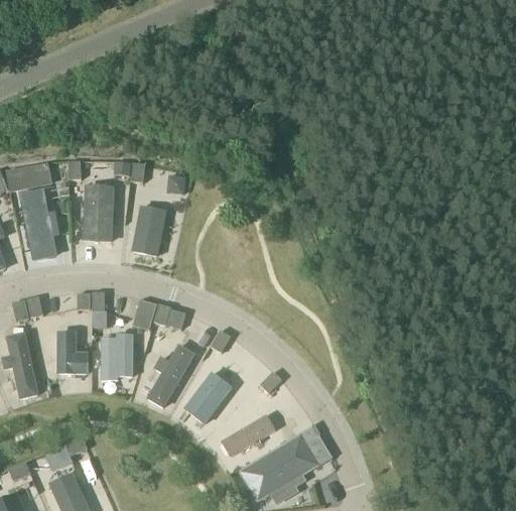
[(79,159),(68,159),(69,179),(81,178),(80,159),(79,159)]
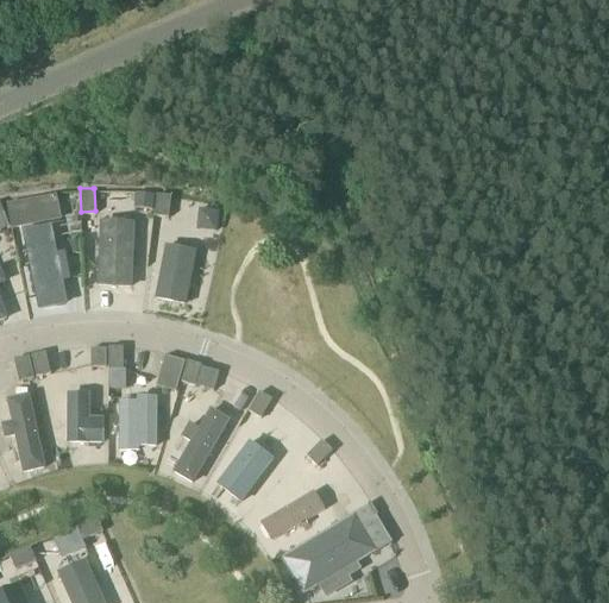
[(135,188),(133,205),(152,207),(154,192),(154,190),(135,188)]
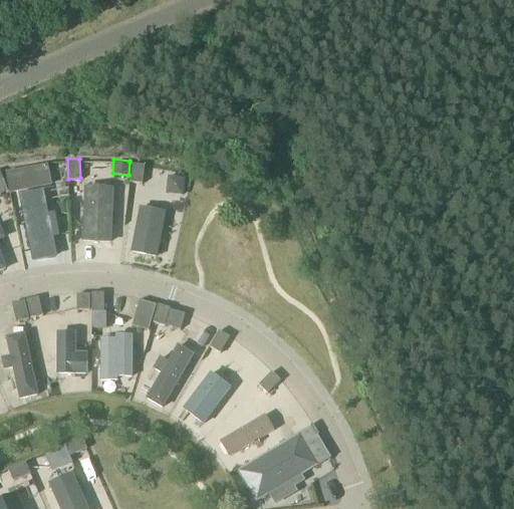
[(130,180),(142,182),(144,162),(132,161),(132,162),(130,180)]
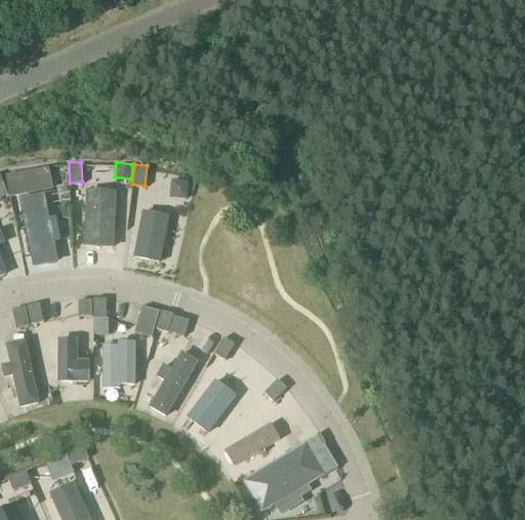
[(6,174),(10,196),(41,190),(37,168),(6,174)]
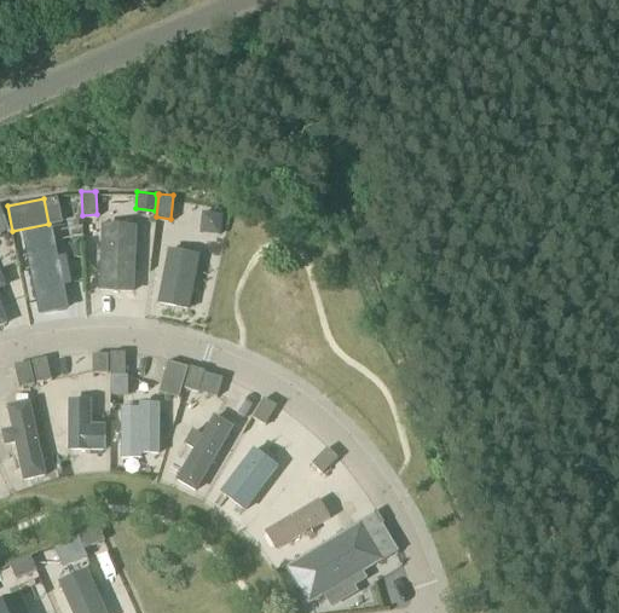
[(133,226),(99,225),(98,291),(131,293),(133,226)]
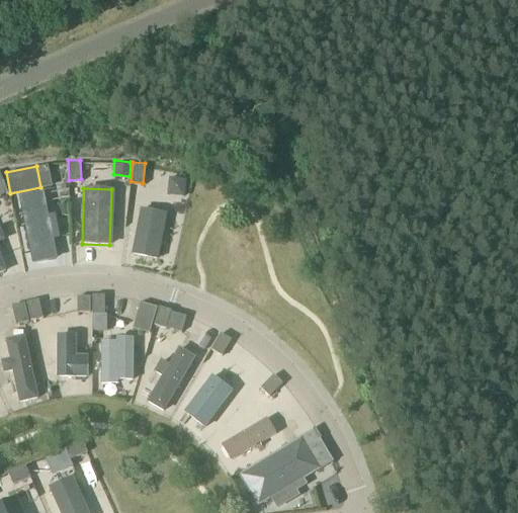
[(44,190),(24,193),(35,258),(55,255),(44,190)]
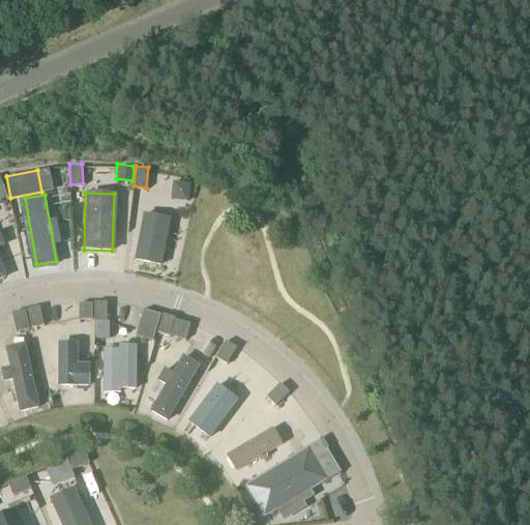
[(141,266),(160,269),(171,211),(151,208),(149,221),(141,219),(139,231),(147,233),(141,266)]
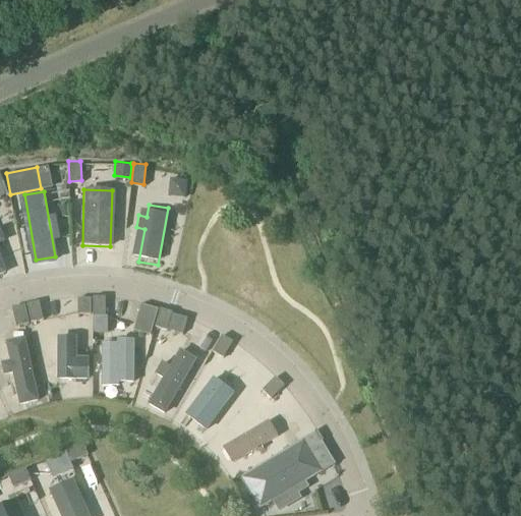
[(77,295),(77,311),(91,311),(91,295),(77,295)]
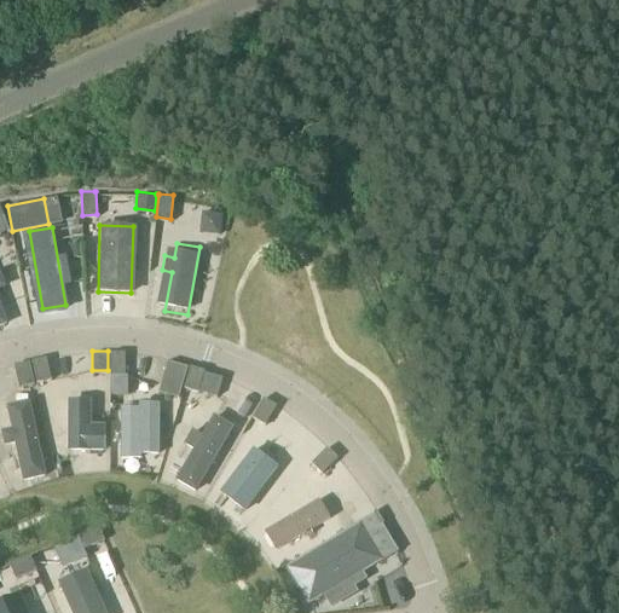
[(111,351),(111,374),(126,374),(127,351),(114,351),(113,351),(111,351)]
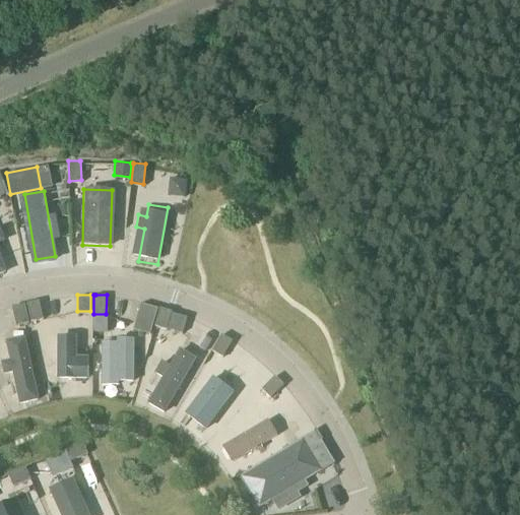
[(28,300),(26,301),(30,319),(43,317),(39,299),(28,300)]
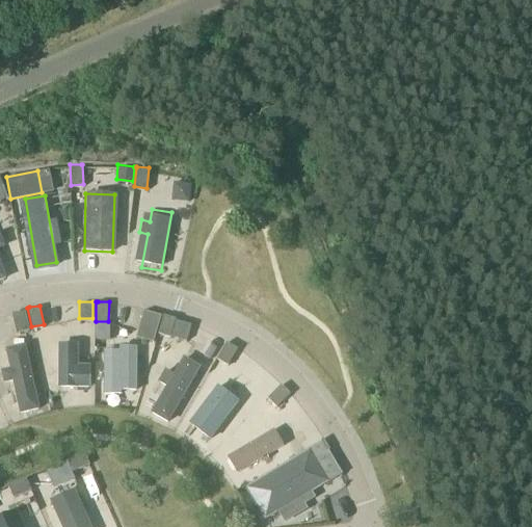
[(29,327),(25,309),(11,311),(16,331),(29,327)]
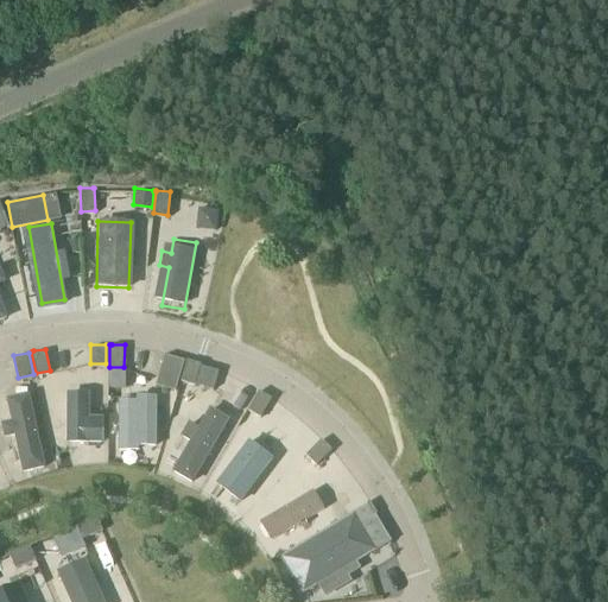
[(184,359),(164,353),(156,381),(176,387),(184,359)]
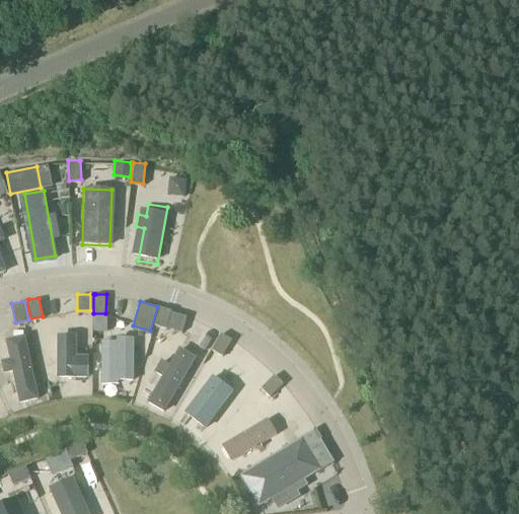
[(159,304),(154,323),(165,326),(171,308),(159,304)]
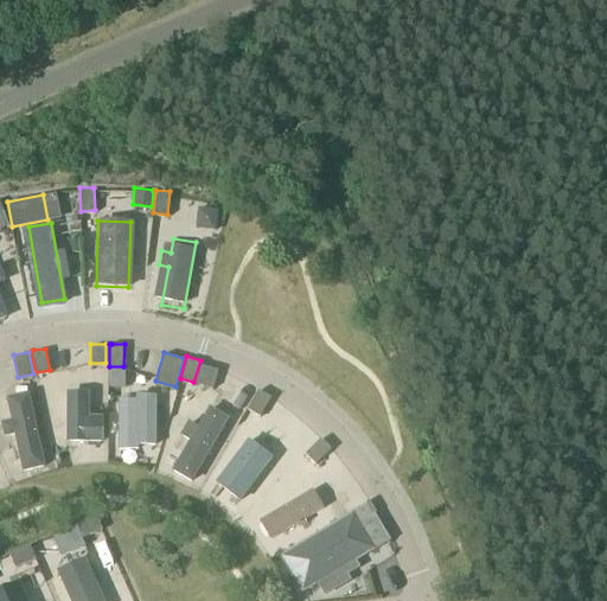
[(260,414),(270,395),(259,388),(247,407),(260,414)]
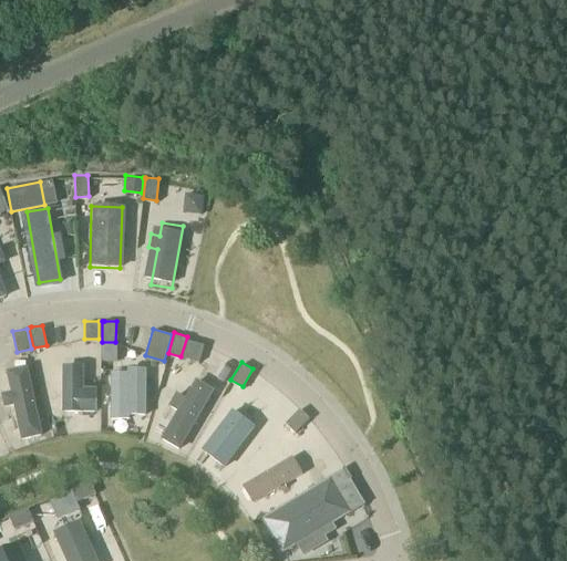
[(82,364),(63,364),(63,407),(93,407),(93,385),(82,385),(82,364)]
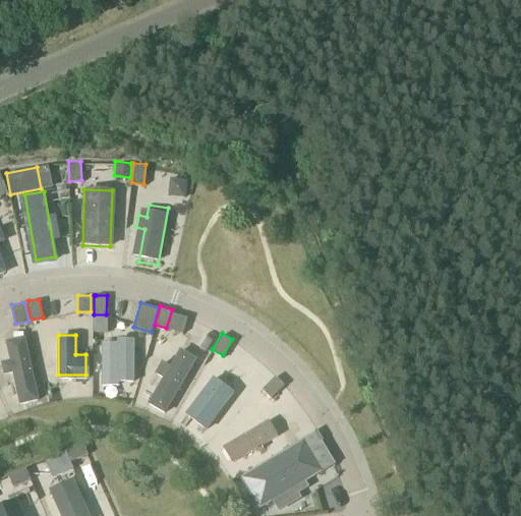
[(117,383),(117,379),(132,379),(133,337),(118,337),(118,341),(103,341),(102,383),(117,383)]
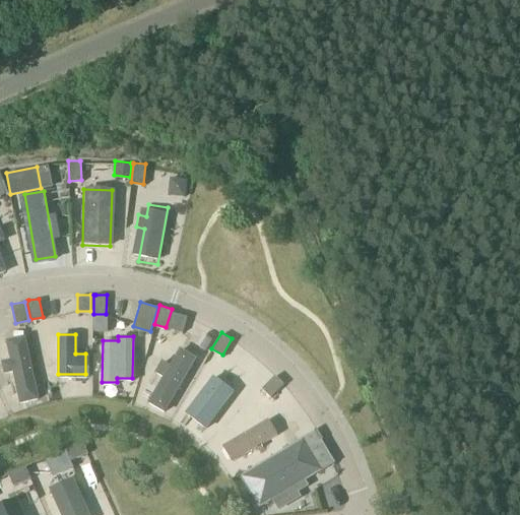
[(0,383),(4,394),(30,383),(12,339),(0,344),(0,383)]
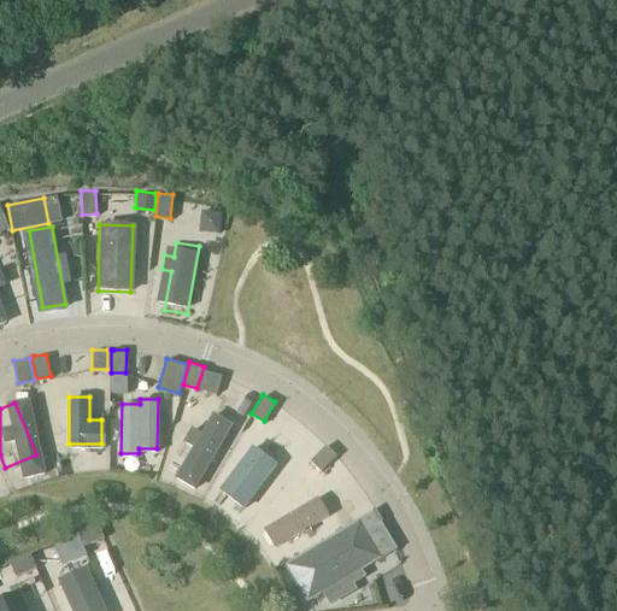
[(176,475),(194,485),(230,422),(212,412),(201,433),(192,427),(184,440),(194,445),(176,475)]
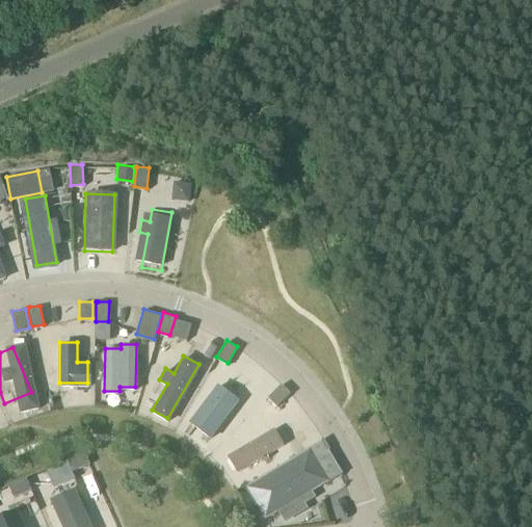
[(275,404),(290,391),(281,381),(267,396),(275,404)]
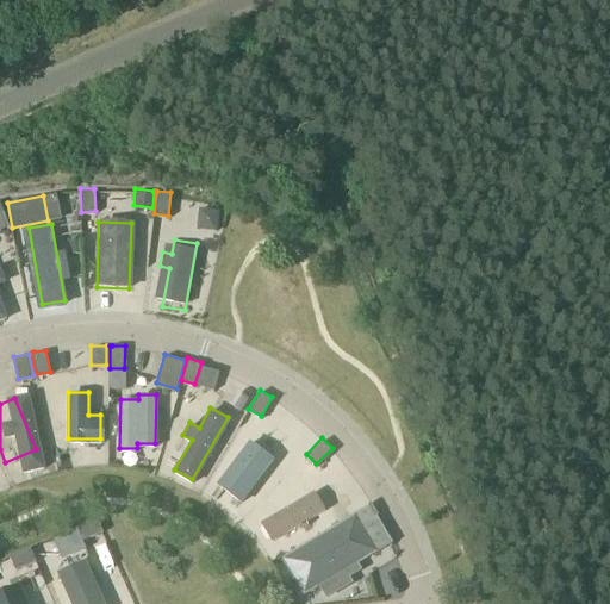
[(249,440),(218,481),(241,499),(273,456),(249,440)]
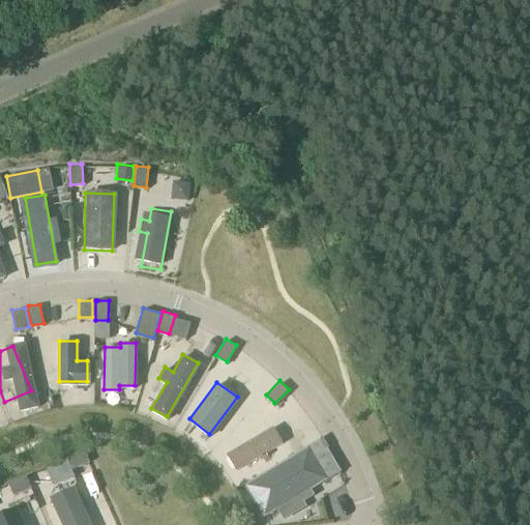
[(276,425),(229,453),(238,468),(286,440),(276,425)]
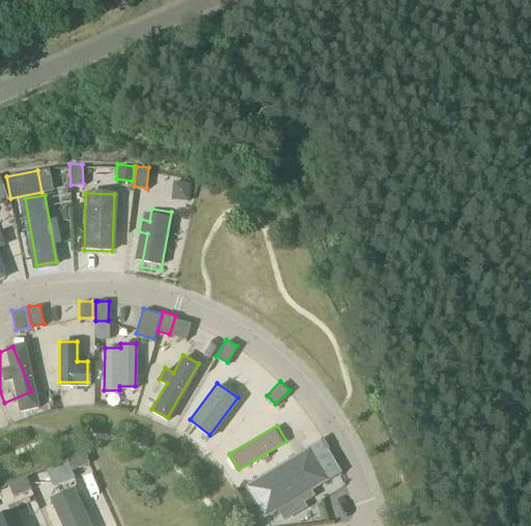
[(328,475),(338,468),(326,447),(328,445),(327,444),(323,436),(322,435),(318,436),(319,438),(308,445),(328,475)]
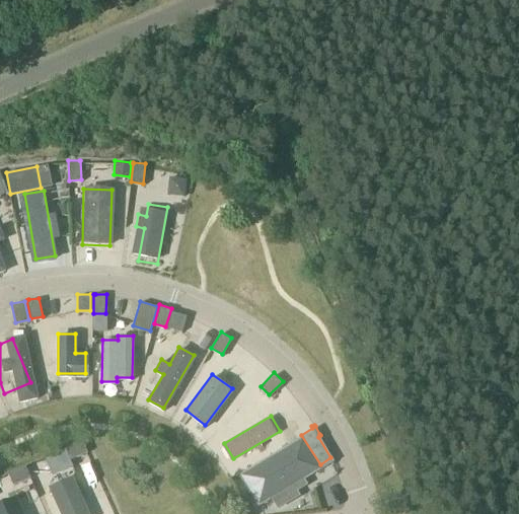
[(299,433),(238,469),(257,501),(270,494),(276,504),(299,490),(296,485),(307,479),(304,472),(317,464),(299,433)]
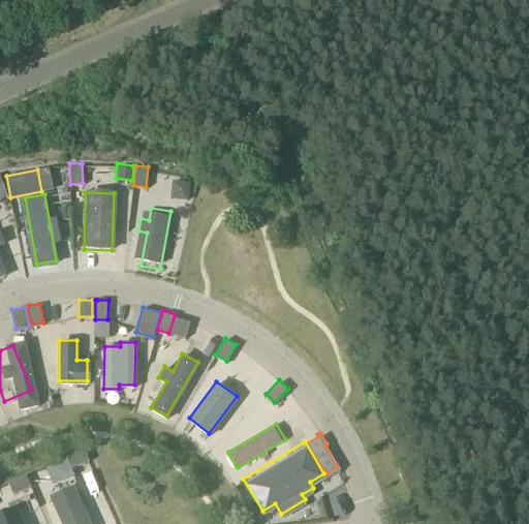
[(84,448),(66,455),(71,467),(89,459),(84,448)]
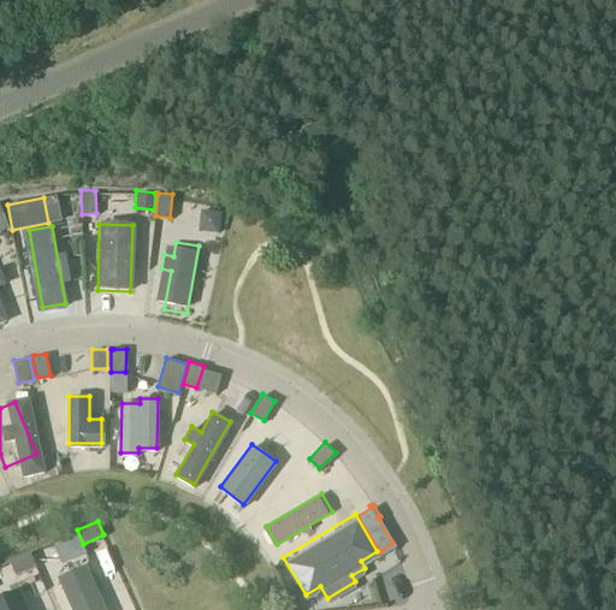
[(30,551),(9,561),(16,574),(36,564),(30,551)]
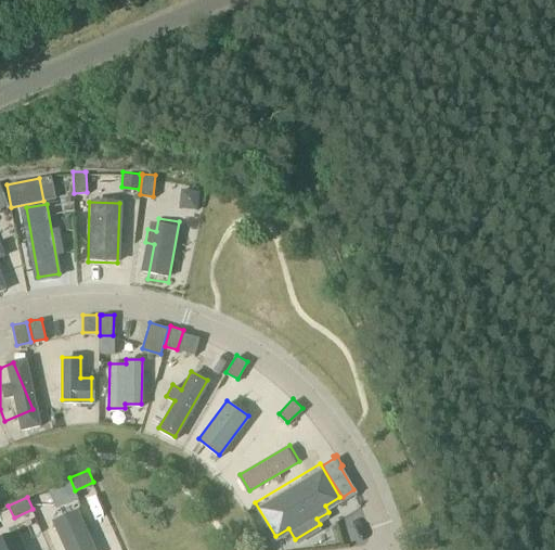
[(52,520),(65,549),(94,549),(77,509),(52,520)]
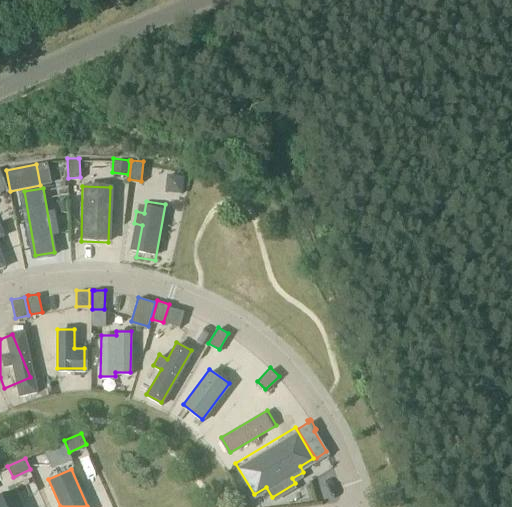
[(22,506),(15,490),(0,496),(0,506),(22,506)]
